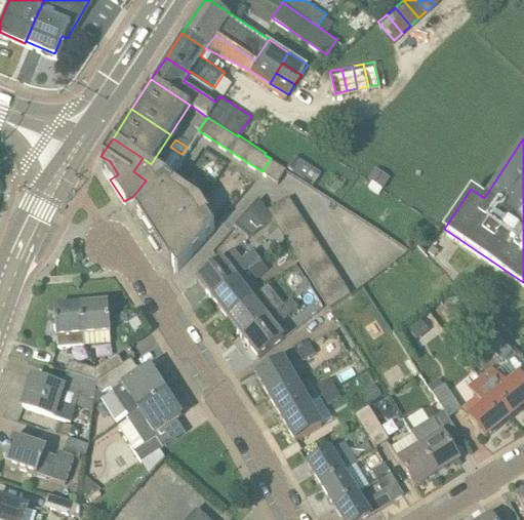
[(151,165),(151,164),(143,158),(133,171),(146,181),(133,196),(137,203),(133,206),(145,224),(148,222),(151,226),(147,228),(152,236),(149,238),(150,239),(156,234),(159,238),(156,241),(168,260),(170,258),(176,267),(212,225),(204,211),(190,208),(198,202),(197,201),(192,204),(187,197),(174,189),(176,184),(175,184),(173,188),(168,184),(171,178),(151,165)]
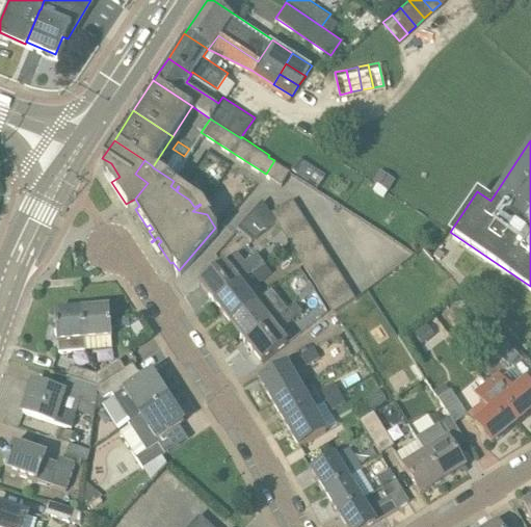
[(379,167),(372,179),(388,188),(395,177),(379,167)]
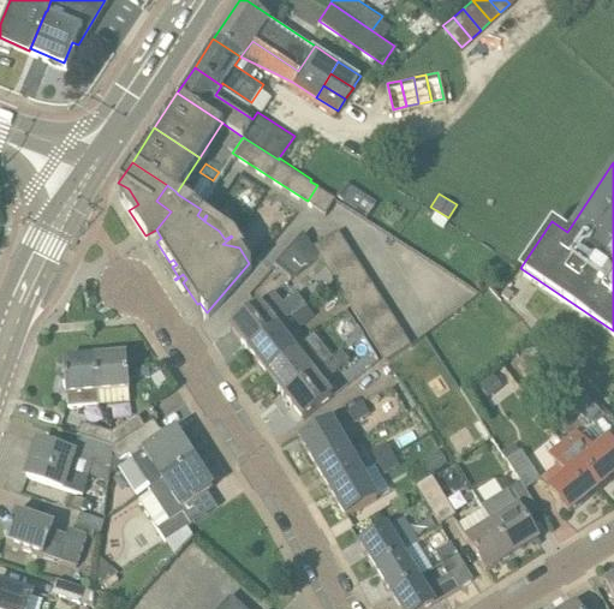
[(317,255),(344,238),(337,227),(310,243),(316,252),(317,255)]
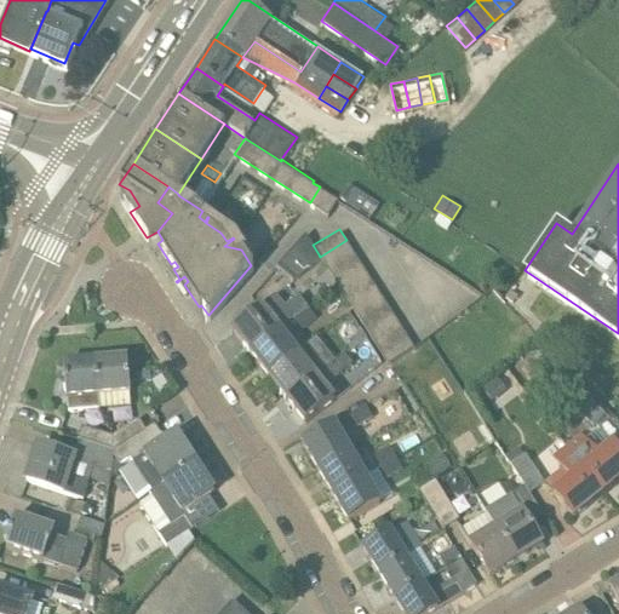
[(319,254),(313,245),(304,230),(278,259),(275,262),(292,276),(319,254)]
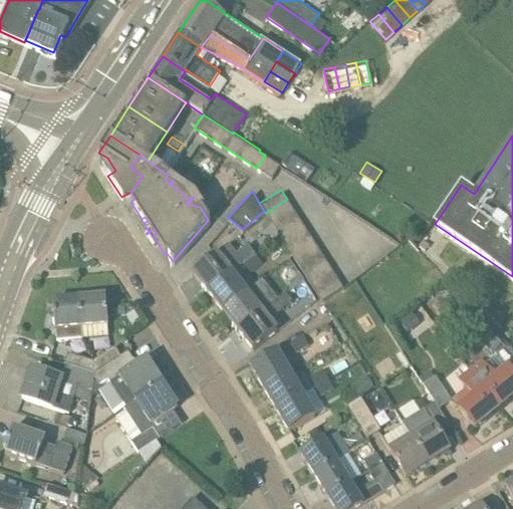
[(287,199),(265,213),(271,222),(293,209),(287,199)]
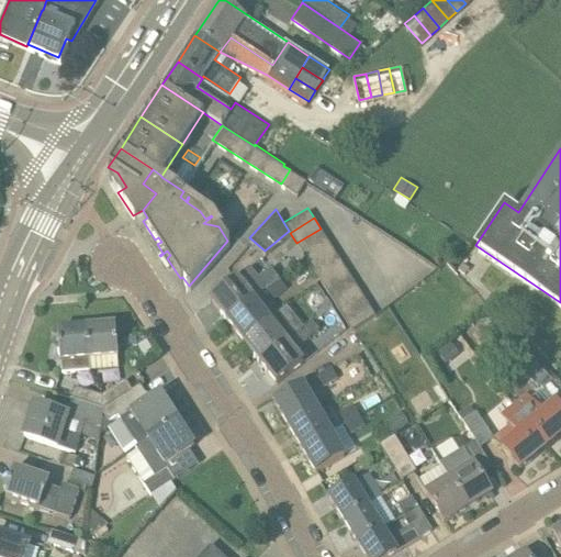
[(321,229),(296,243),(303,253),(327,238),(321,229)]
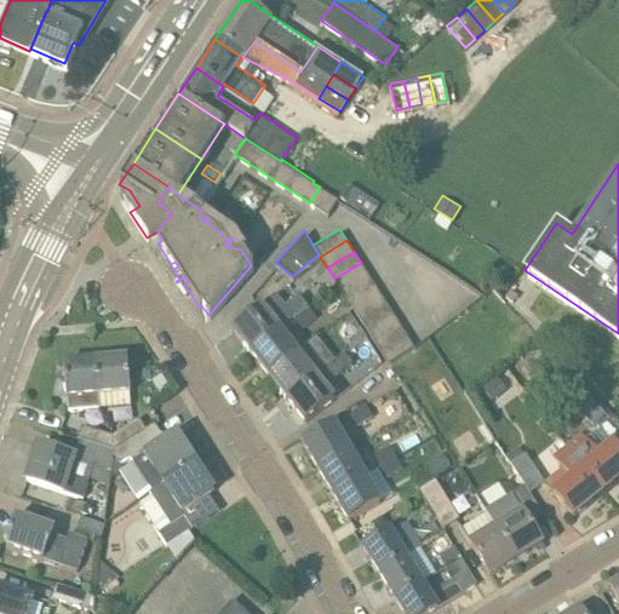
[(361,263),(334,279),(342,291),(368,274),(361,263)]
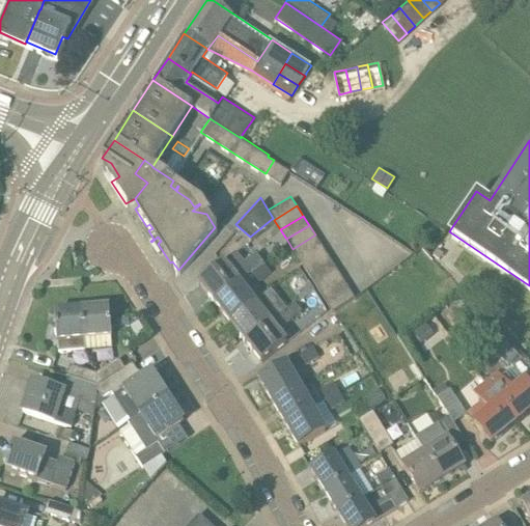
[(315,234),(293,249),(299,258),(322,245),(315,234)]
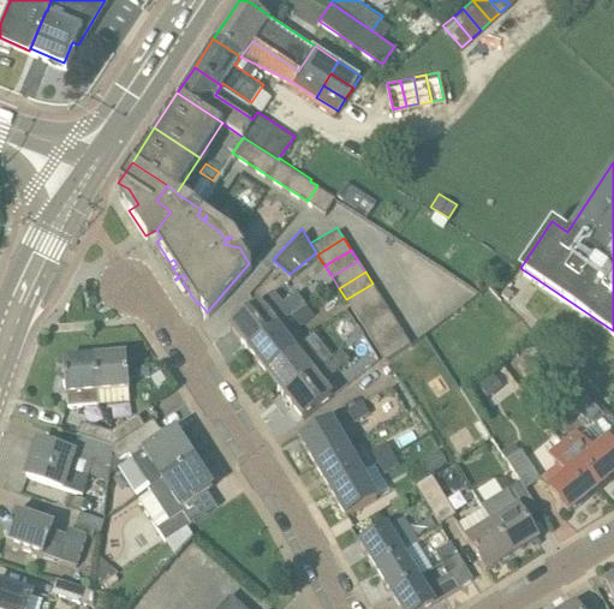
[(373,284),(346,299),(355,311),(380,294),(373,284)]
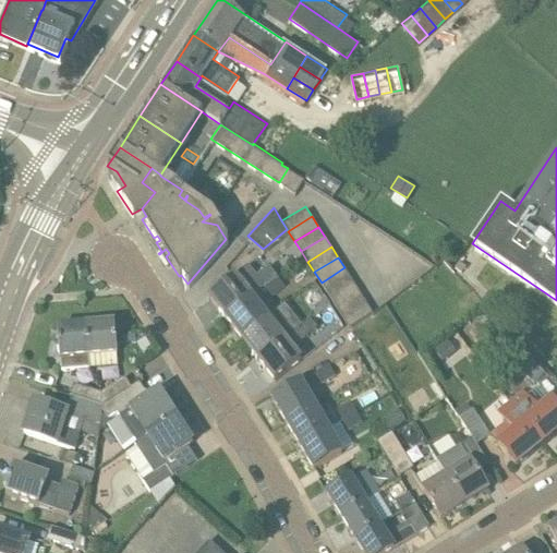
[(225,314),(252,292),(276,273),(267,264),(256,273),(247,262),(235,272),(208,293),(225,314)]
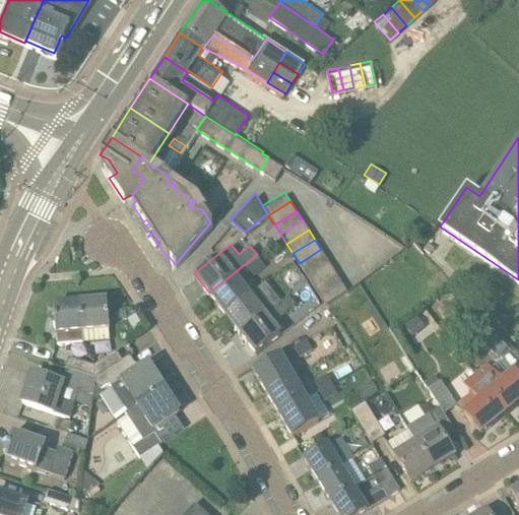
[(321,249),(300,263),(306,272),(327,258),(321,249)]
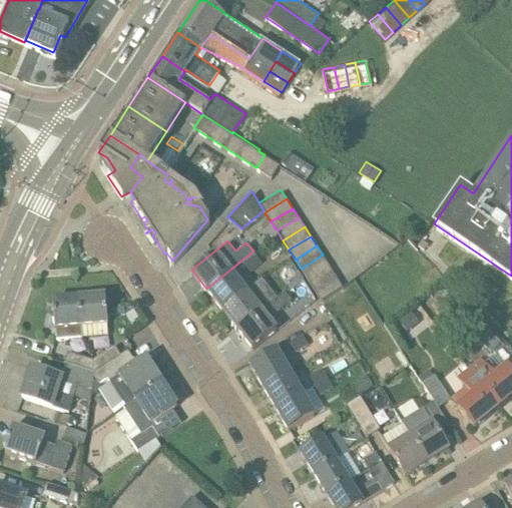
[(254,250),(242,261),(249,269),(262,260),(254,250)]
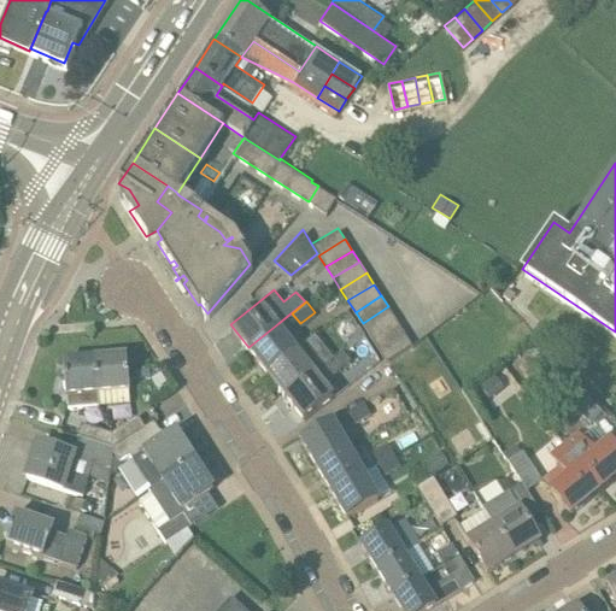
[(388,306),(363,323),(370,334),(396,318),(388,306)]
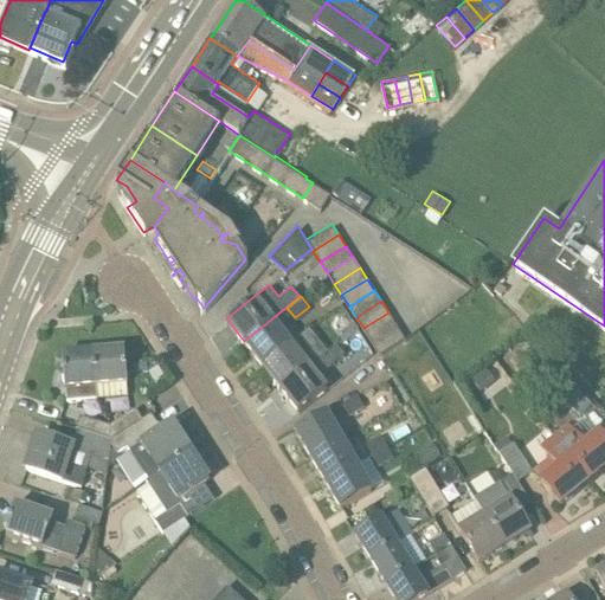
[(388,313),(364,328),(371,340),(396,323),(388,313)]
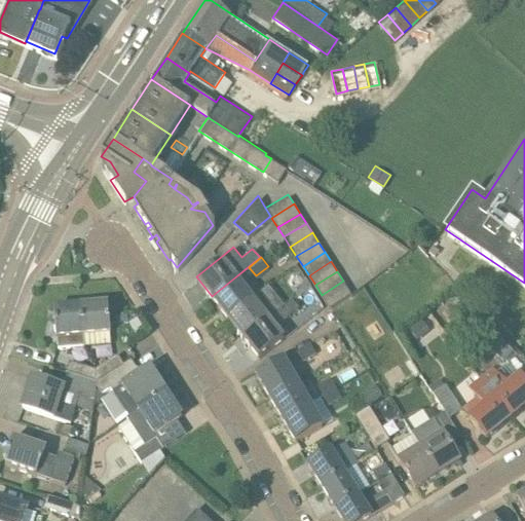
[(228,315),(253,295),(237,275),(212,296),(228,315)]
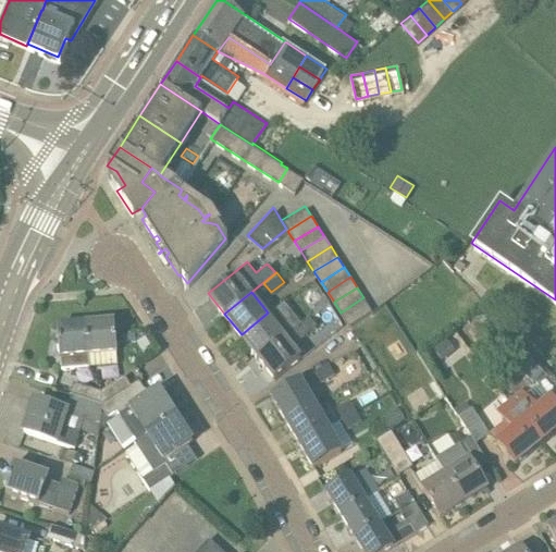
[(370,308),(363,297),(341,313),(347,322),(370,308)]
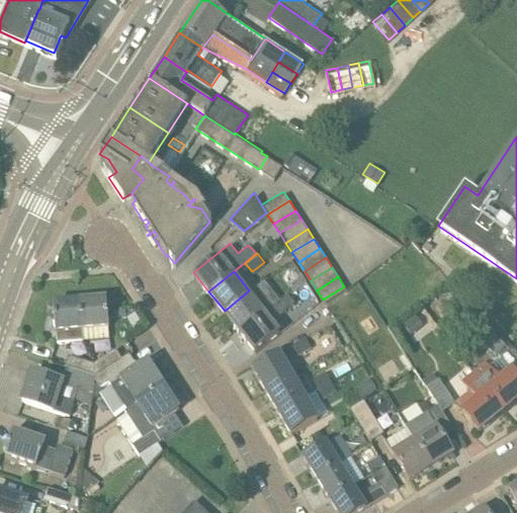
[(288,282),(292,288),(299,283),(295,277),(288,282)]
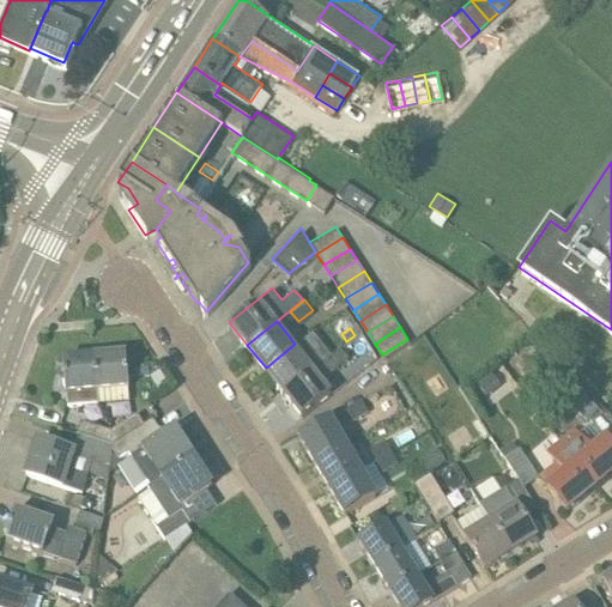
[(303,338),(295,344),(266,368),(284,390),(313,366),(321,360),(303,338)]
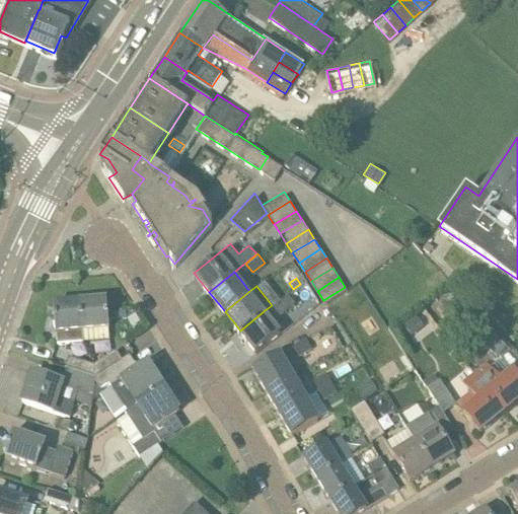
[(265,310),(240,331),(255,350),(281,331),(272,318),(293,301),(287,293),(272,305),(265,310)]
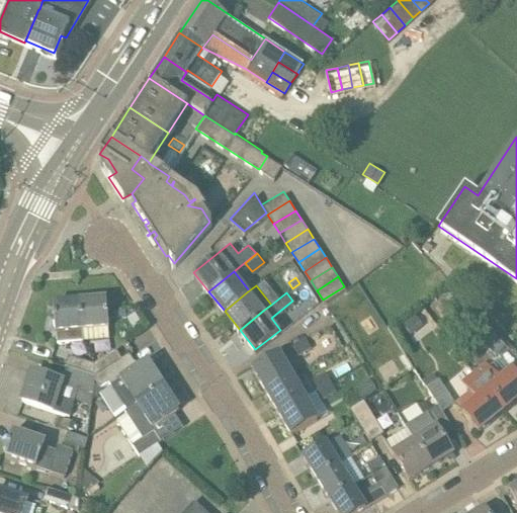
[(82,326),(83,338),(109,336),(108,324),(106,297),(80,300),(82,326)]
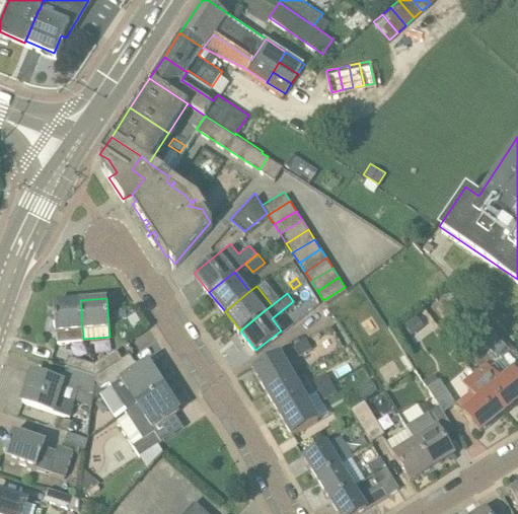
[(83,339),(82,326),(80,300),(54,302),(57,341),(83,339)]
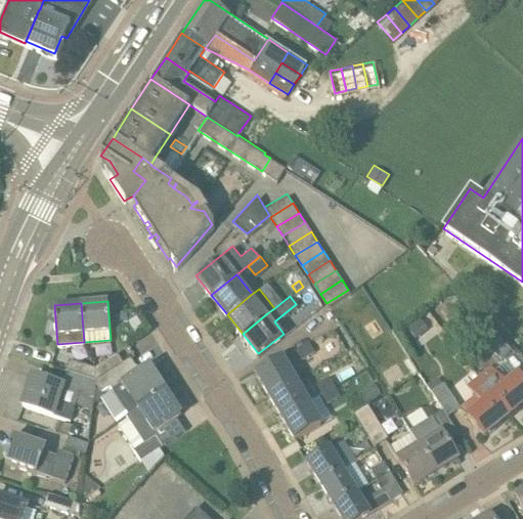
[(483,334),(491,326),(483,316),(475,325),(483,334)]
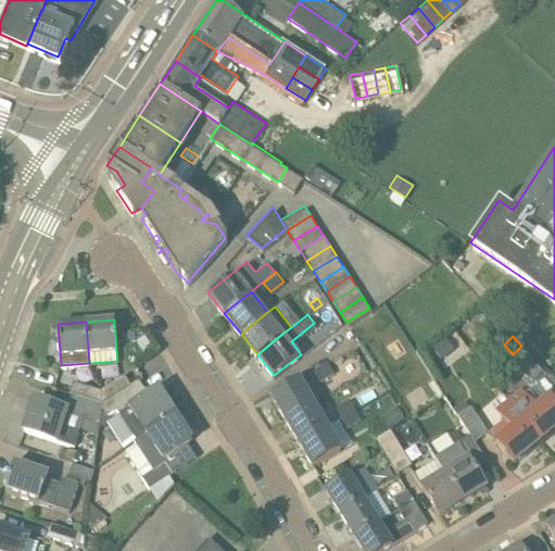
[(532,378),(543,368),(522,346),(521,346),(513,354),(511,355),(532,378)]
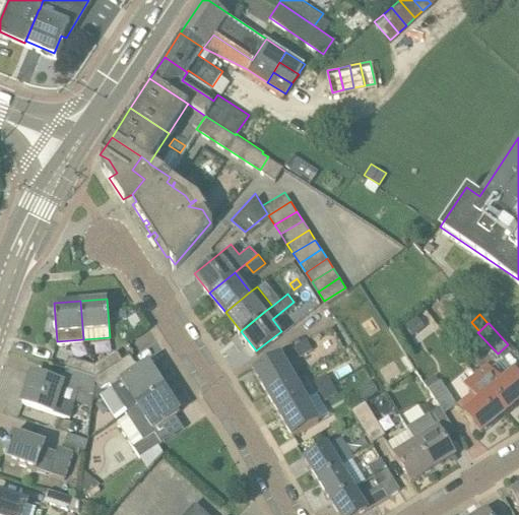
[(299,355),(312,346),(307,337),(294,344),(299,355)]
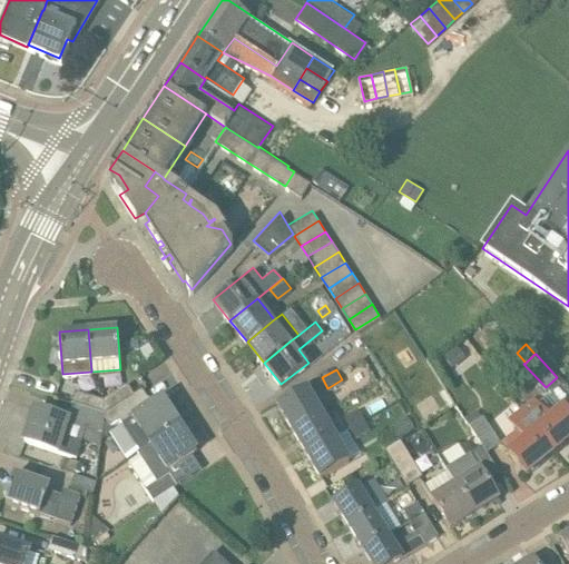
[(105,409),(123,398),(134,391),(127,381),(104,396),(102,395),(105,409)]
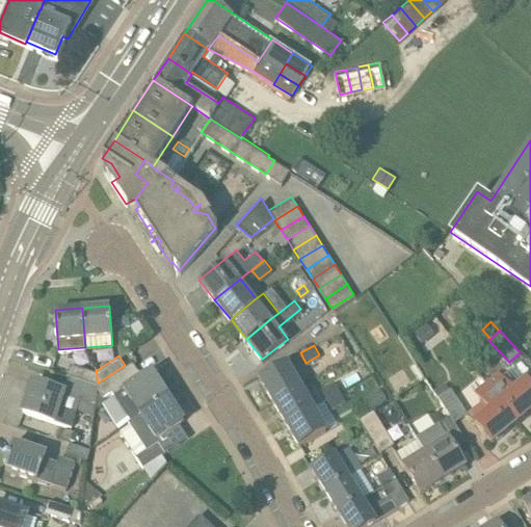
[(273,399),(300,383),(288,360),(260,376),(273,399)]
